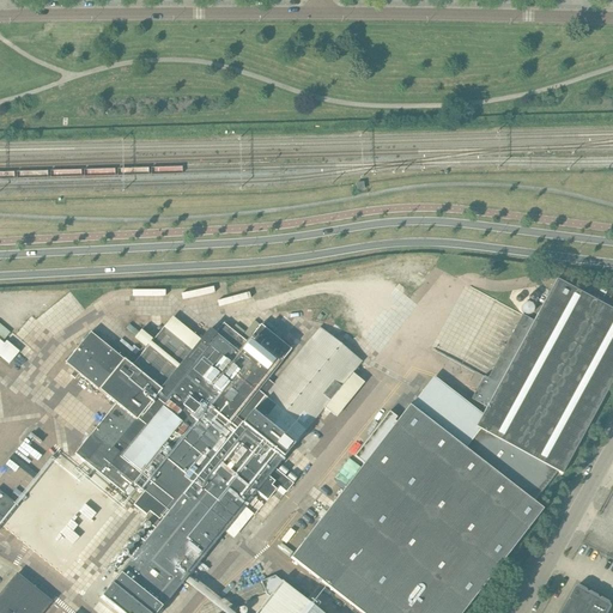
[(461,612),(542,510),(534,503),(558,472),(562,474),(612,380),(612,309),(557,279),(551,290),(534,321),(522,315),(487,378),(484,376),(472,399),(486,407),(483,414),(434,377),(411,407),(410,406),(396,423),(387,414),(354,456),(364,463),(291,558),(360,612),(322,612),(274,576),(261,582),(267,594),(269,596),(255,612),(232,612),(187,576),(183,581),(224,612),(461,612)]
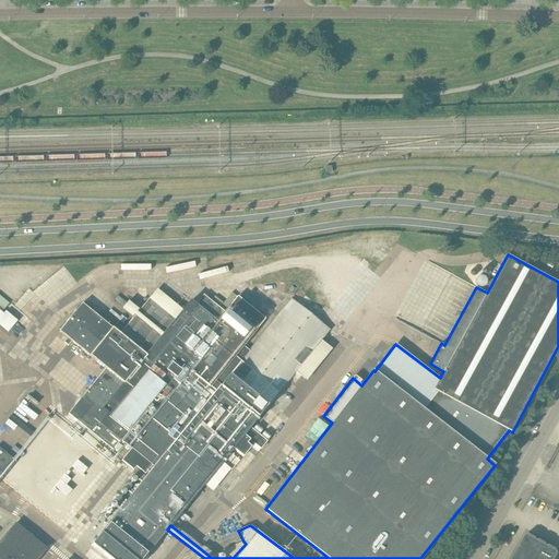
[(475,281),(475,282),(475,283),(476,284),(476,285),(477,286),(478,287),(479,287),(480,287),(482,287),(483,287),(484,287),(484,286),(485,286),(486,285),(487,284),(487,283),(487,282),(487,281),(487,280),(486,278),(485,277),(484,276),(483,276),(482,275),(480,275),(479,276),(478,276),(477,276),(477,277),(476,278),(476,280),(475,281)]
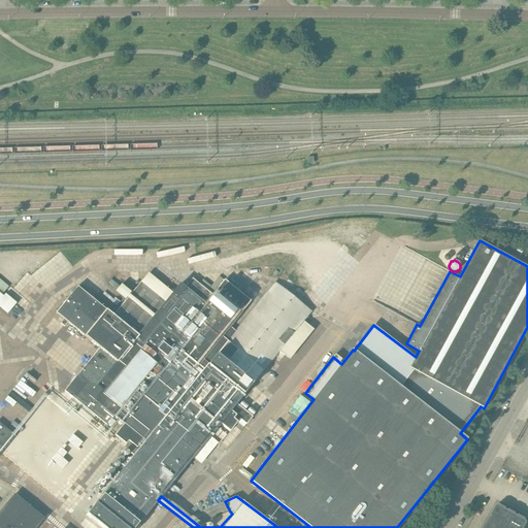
[(4,292),(9,286),(0,278),(0,307),(7,314),(17,302),(4,292)]
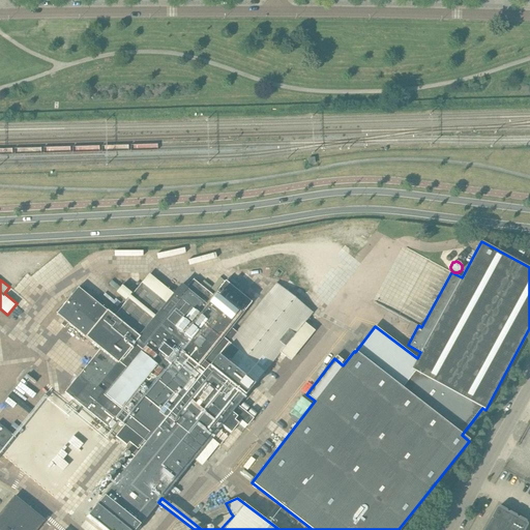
[(78,288),(56,314),(64,321),(68,324),(99,350),(65,392),(107,427),(114,418),(123,427),(115,437),(126,446),(129,443),(138,449),(144,442),(146,443),(139,452),(87,516),(105,529),(136,529),(158,502),(162,498),(204,446),(221,425),(231,433),(241,420),(246,425),(253,418),(237,405),(254,385),(264,373),(313,313),(276,284),(236,332),(231,328),(252,302),(225,281),(212,296),(194,280),(186,289),(180,285),(173,294),(155,281),(149,289),(142,283),(130,296),(129,295),(131,293),(122,286),(116,293),(126,300),(127,298),(128,299),(114,317),(78,288)]
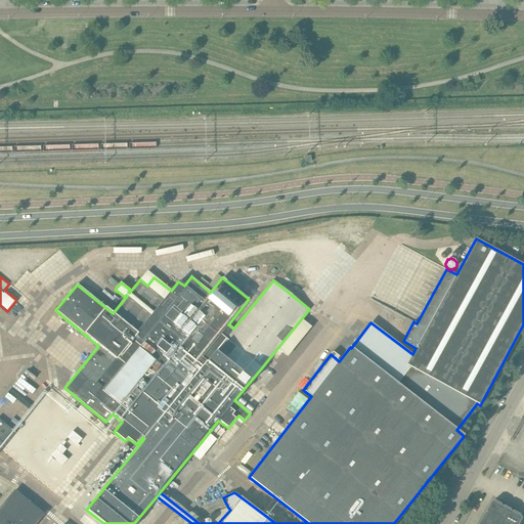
[(0,451),(15,433),(0,420),(0,451)]
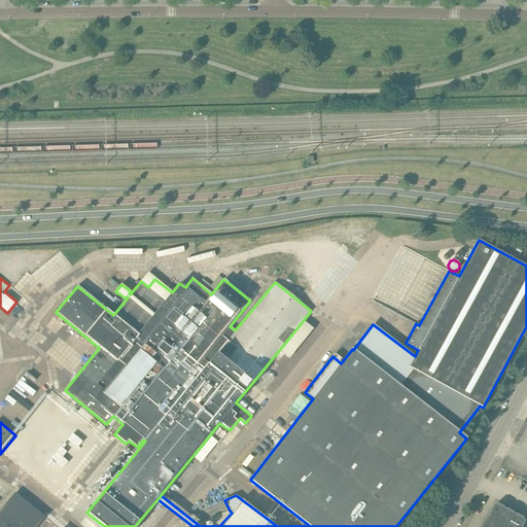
[(0,526),(36,526),(43,518),(14,494),(0,511),(0,526)]
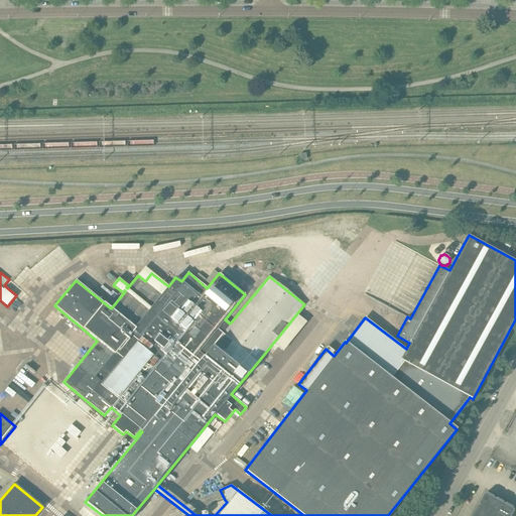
[(487,494),(486,493),(485,494),(472,515),(512,515),(515,511),(515,510),(515,509),(514,509),(487,494)]
